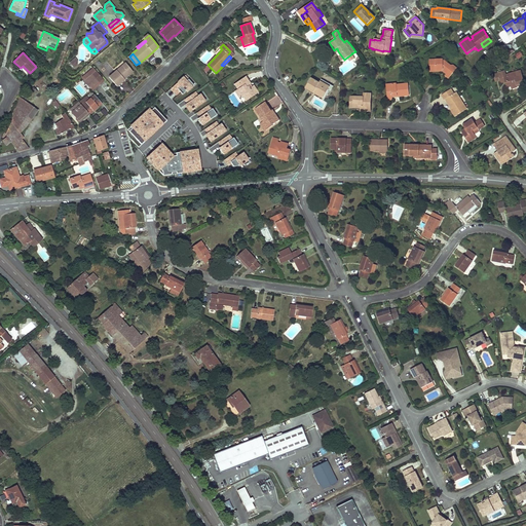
[(443,60),(436,60),(436,63),(429,63),(429,70),(442,69),(442,68),(443,68),(443,71),(447,73),(445,75),(449,78),(457,68),(454,66),(451,66),(445,61),(443,61),(443,60)]
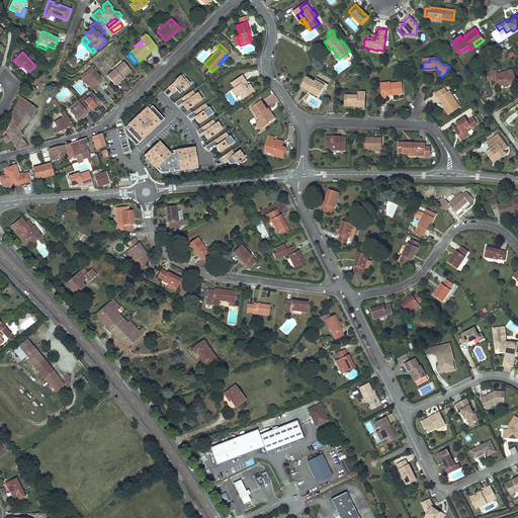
[(123,62),(107,76),(115,85),(123,78),(122,78),(120,76),(122,74),(122,75),(130,69),(123,62)]
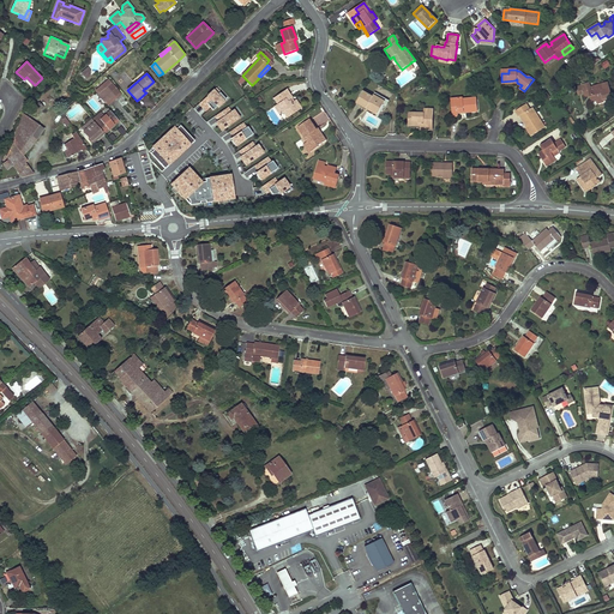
[(26,77),(25,78),(34,86),(35,85),(26,77)]
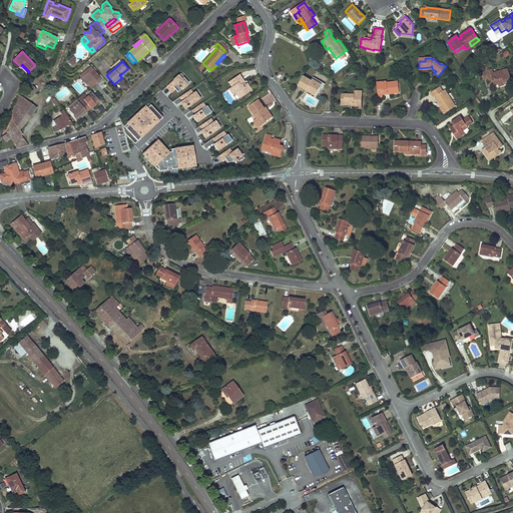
[(130,70),(128,68),(121,74),(121,73),(119,75),(121,77),(130,70)]
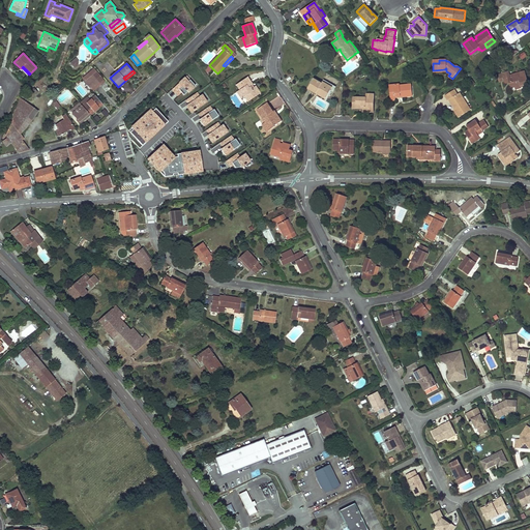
[(88,74),(82,80),(92,91),(98,85),(100,83),(105,80),(97,71),(93,75),(91,78),(88,74)]
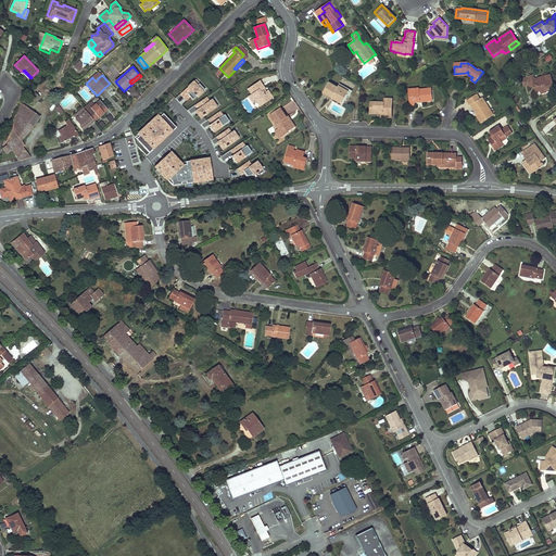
[(534,76),(527,78),(529,86),(534,85),(534,87),(536,92),(541,91),(541,93),(547,91),(546,89),(555,87),(551,75),(535,79),(534,76)]
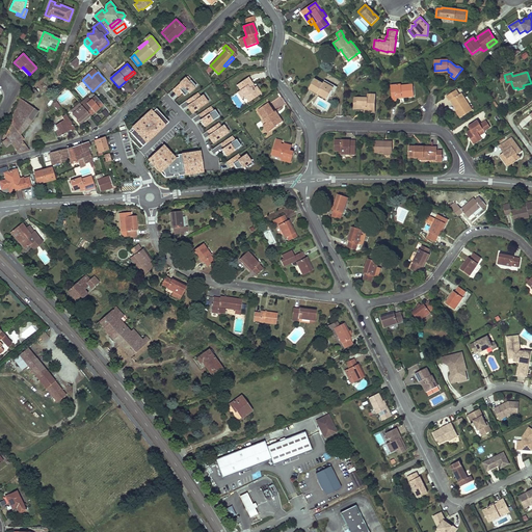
[(184,97),(195,87),(187,77),(176,86),(184,97)]
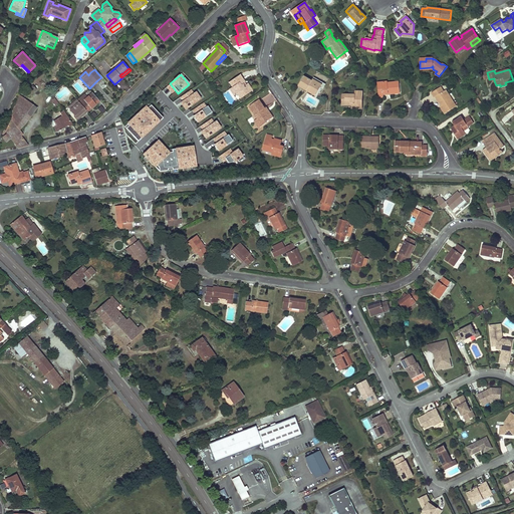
[(239,75),(229,82),(233,87),(237,93),(239,92),(242,97),(247,94),(246,92),(251,89),(247,84),(246,85),(244,86),(242,84),(245,83),(239,75)]
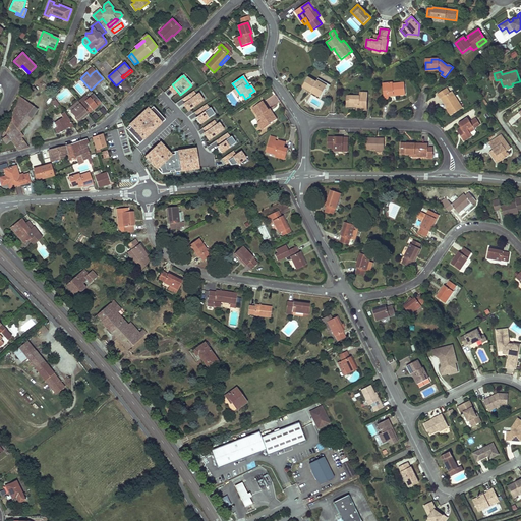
[(308,77),(303,87),(311,92),(312,90),(322,95),(327,85),(317,80),(316,81),(308,77)]
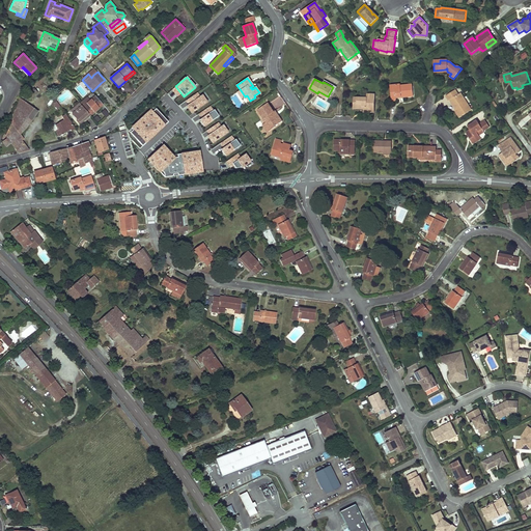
[(400,84),(393,85),(394,91),(391,91),(392,101),(396,101),(396,98),(396,96),(403,95),(403,96),(414,95),(412,84),(400,85),(400,84)]
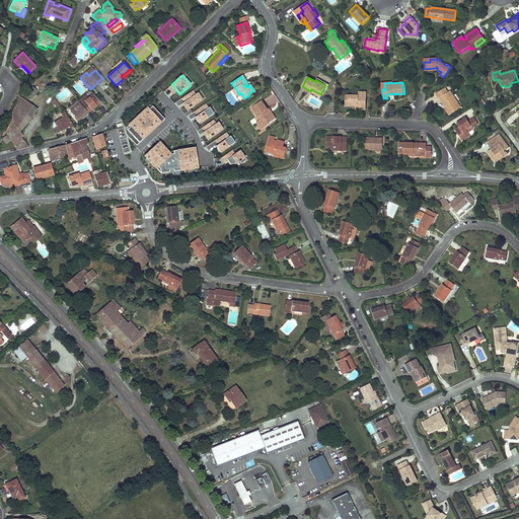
[(445,88),(436,93),(439,98),(440,97),(442,96),(448,105),(446,106),(445,107),(450,115),(461,107),(450,91),(448,92),(445,88)]
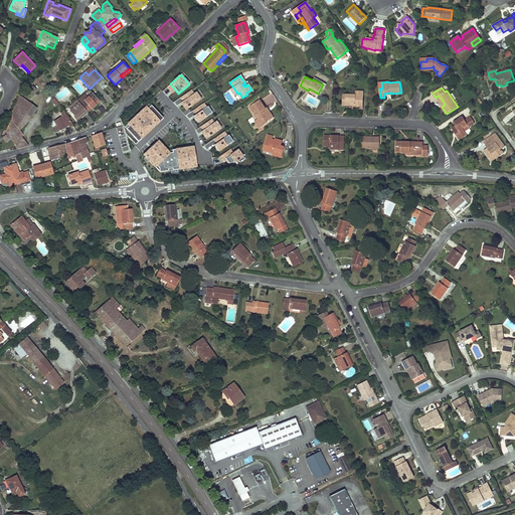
[(356,95),(345,94),(345,99),(343,99),(342,105),(347,105),(348,104),(353,104),(353,106),(352,109),(363,109),(364,92),(356,91),(356,95)]
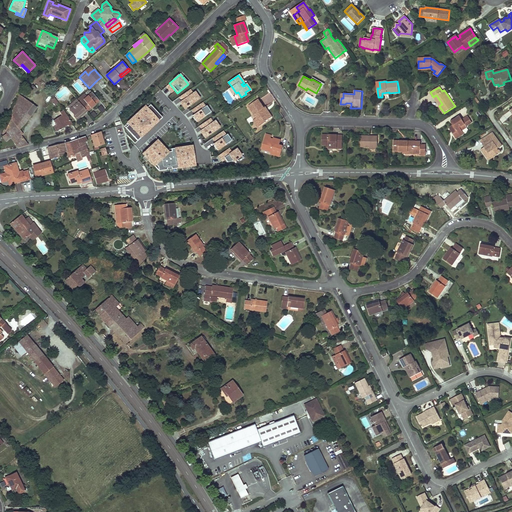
[(200,99),(195,91),(178,102),(184,110),(200,99)]
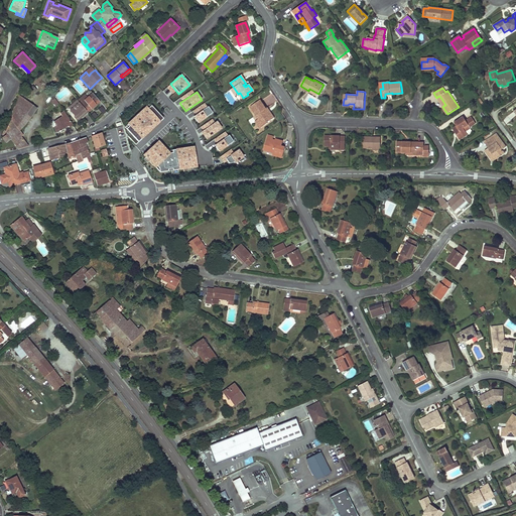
[(94,93),(81,104),(88,112),(95,106),(101,101),(94,93)]
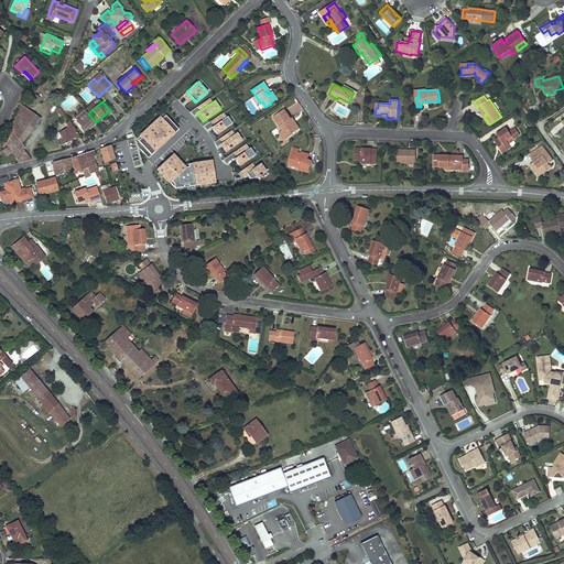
[(487,115),(480,105),(478,106),(485,116),(487,115)]
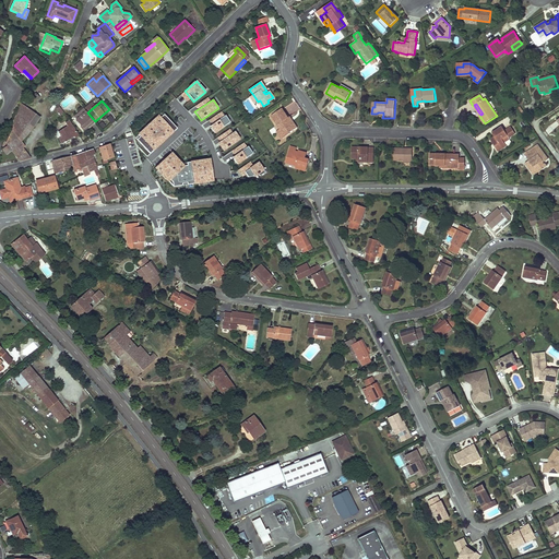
[(21,105),(7,142),(9,144),(3,149),(7,154),(12,150),(20,159),(21,161),(31,158),(30,156),(27,154),(23,147),(25,146),(22,141),(18,135),(23,130),(20,127),(31,111),(21,105)]
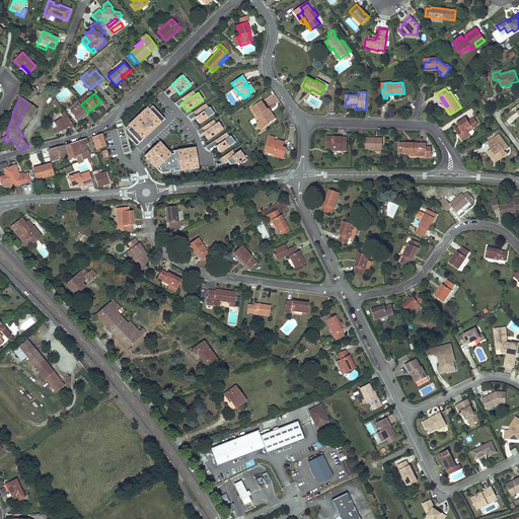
[(262,101),(252,107),(261,120),(265,127),(270,124),(269,124),(274,121),(270,115),(269,115),(266,112),(268,109),(262,101)]
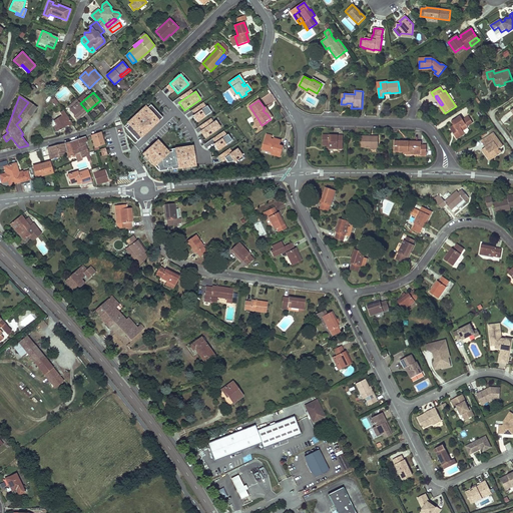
[(82,115),(87,111),(80,103),(79,101),(70,109),(75,115),(74,116),(77,119),(82,115)]
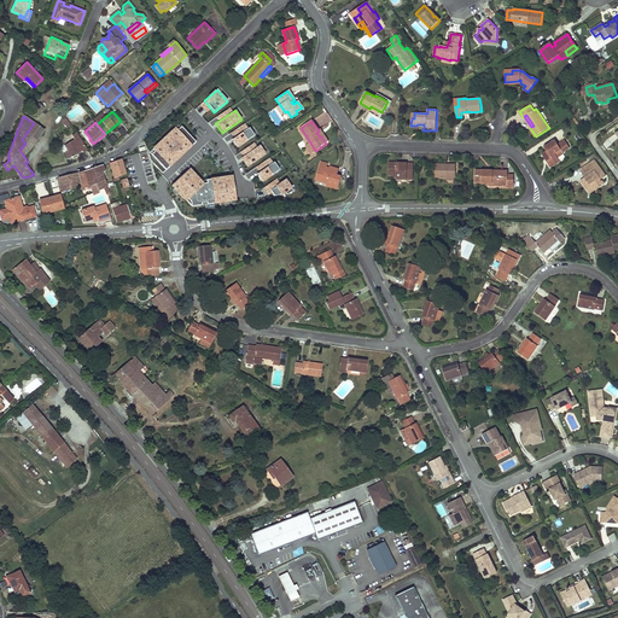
[(44,130),(34,123),(22,140),(25,144),(19,150),(24,156),(30,149),(44,130)]
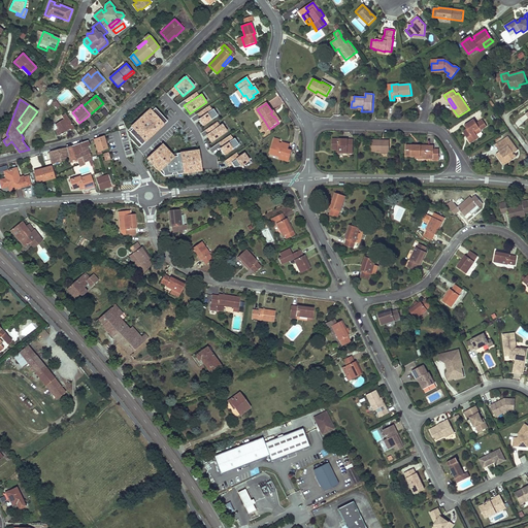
[(139,146),(168,121),(156,107),(127,134),(139,146)]
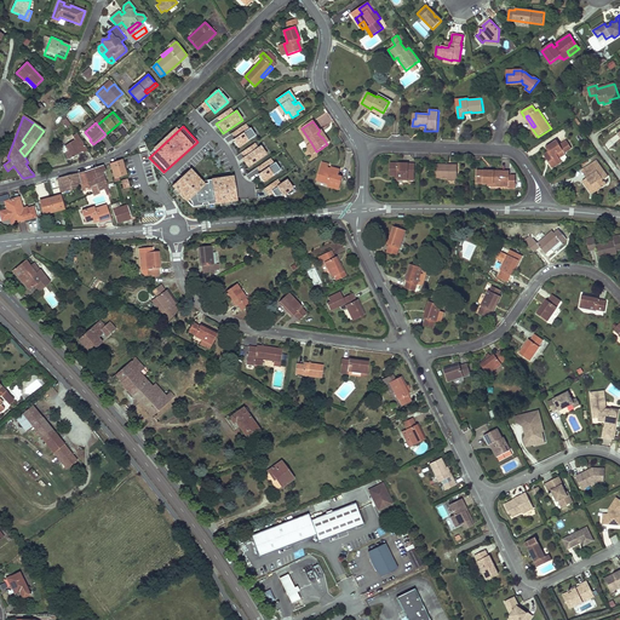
[(254,137),(247,126),(231,138),(239,148),(254,137)]
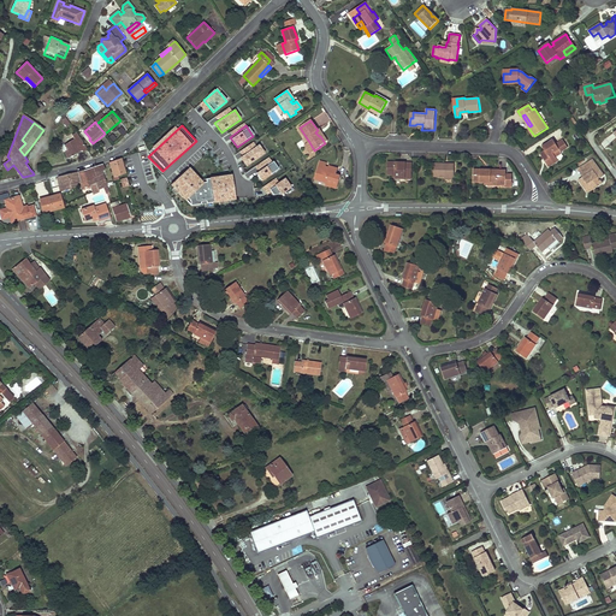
[(318,130),(315,132),(319,136),(320,136),(325,143),(327,141),(319,129),(318,130)]
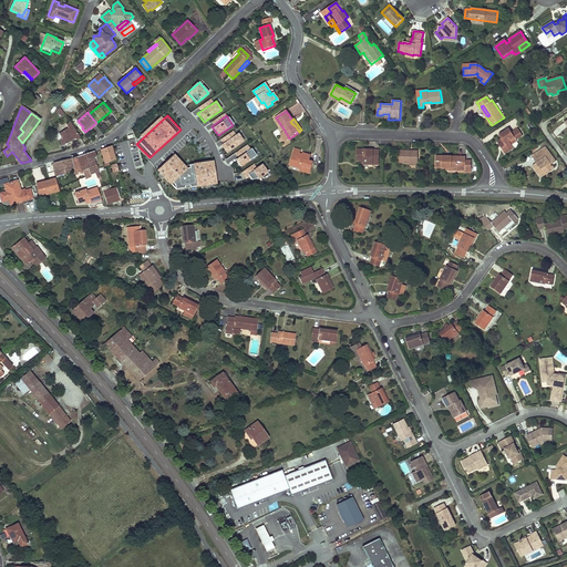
[(69,127),(57,135),(59,140),(60,140),(62,137),(66,143),(66,144),(71,142),(75,138),(76,141),(80,137),(70,122),(66,124),(69,127)]
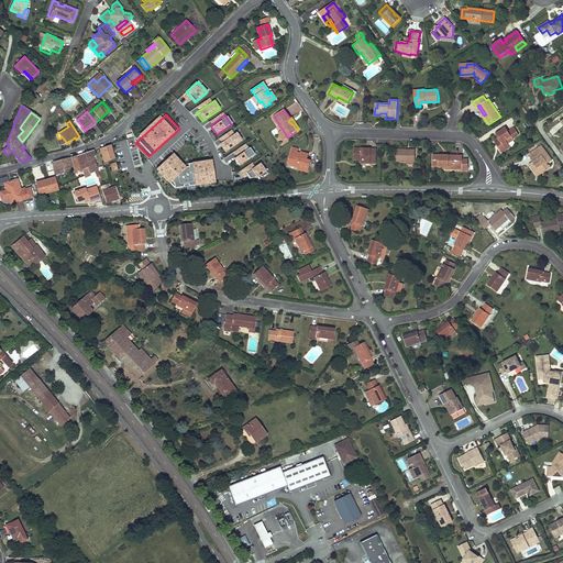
[(553,134),(562,127),(562,124),(561,122),(549,130),(553,134)]
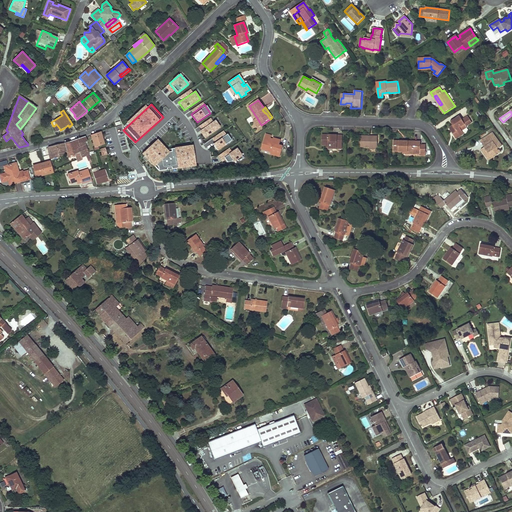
[(460,116),(451,122),(453,125),(454,127),(450,130),(455,137),(458,134),(460,136),(464,133),(462,130),(467,127),(466,126),(472,122),(468,116),(462,120),(460,116)]
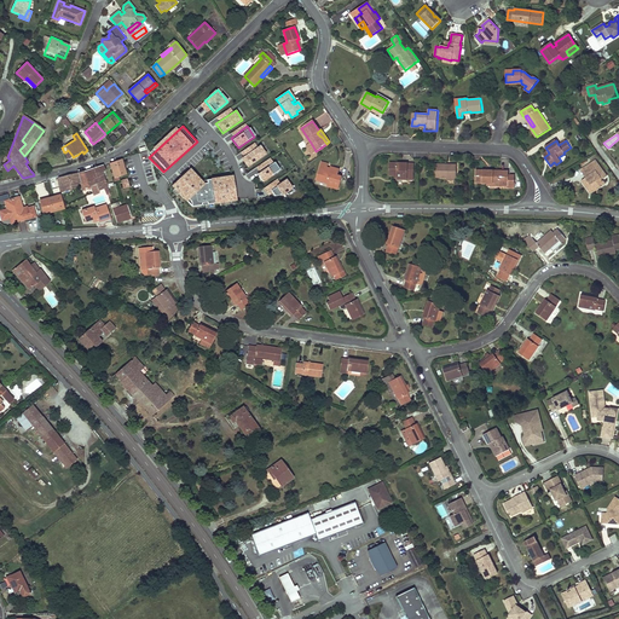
[(311,143),(306,145),(312,154),(316,151),(311,143)]
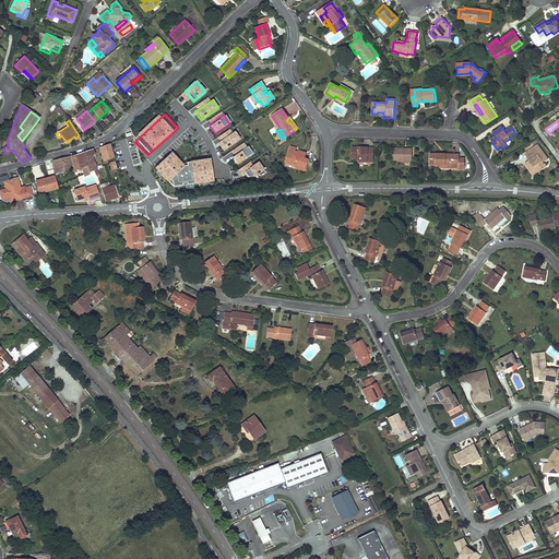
[(240,140),(233,130),(216,141),(224,152),(240,140)]
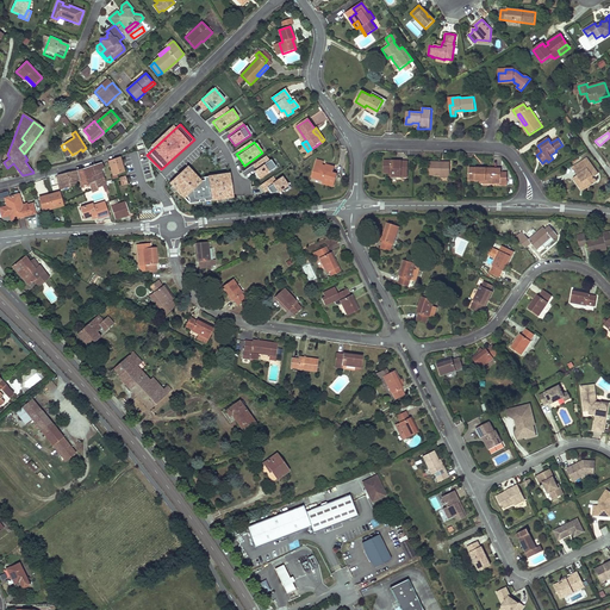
[(120,157),(109,162),(111,168),(118,167),(118,168),(123,167),(120,157)]
